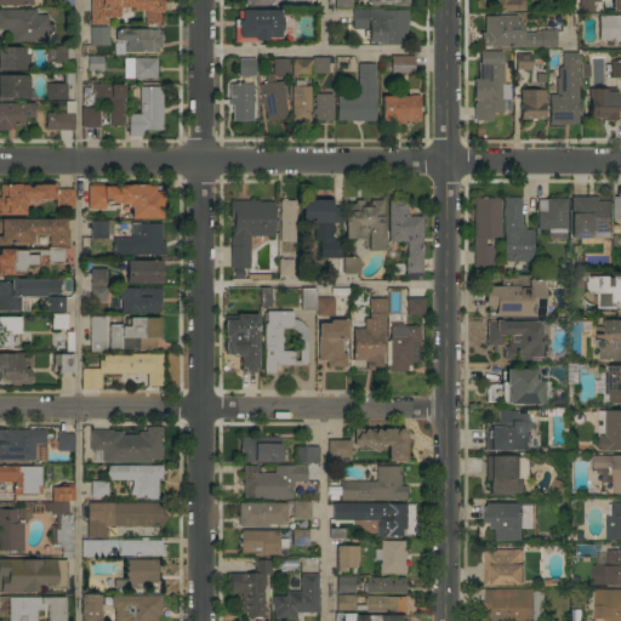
[(90,0),(161,0),(161,12),(159,12),(159,24),(144,24),(144,11),(132,11),(132,7),(120,7),(120,18),(107,18),(107,26),(90,26),(90,0)]
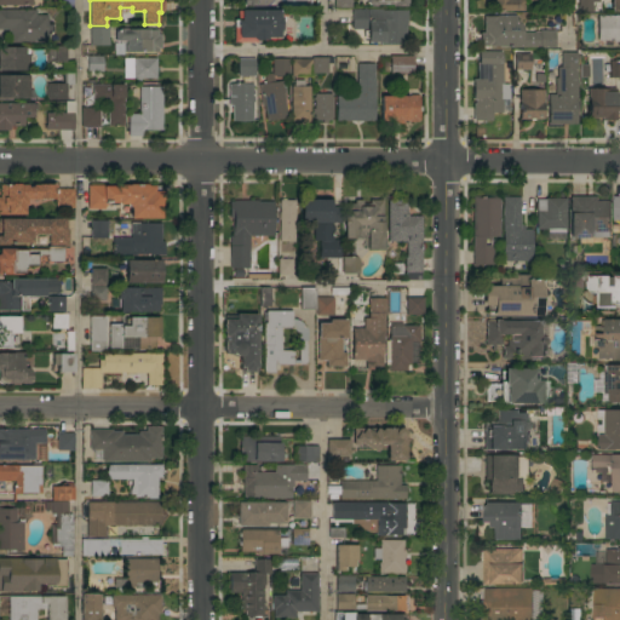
[(523,0),(523,11),(493,11),(493,0),(523,0)]
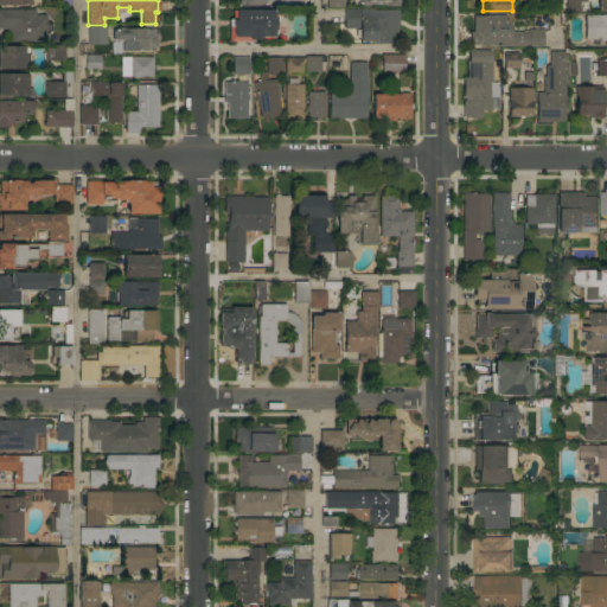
[(585,0),(564,0),(566,12),(579,12),(579,2),(586,2),(585,0)]
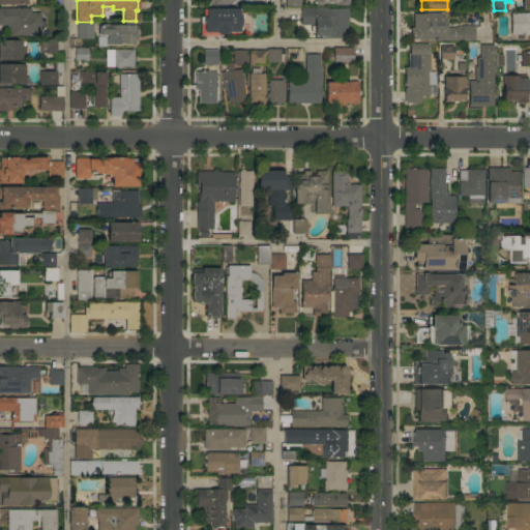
[(529,0),(521,0),(522,9),(529,9),(529,0)]
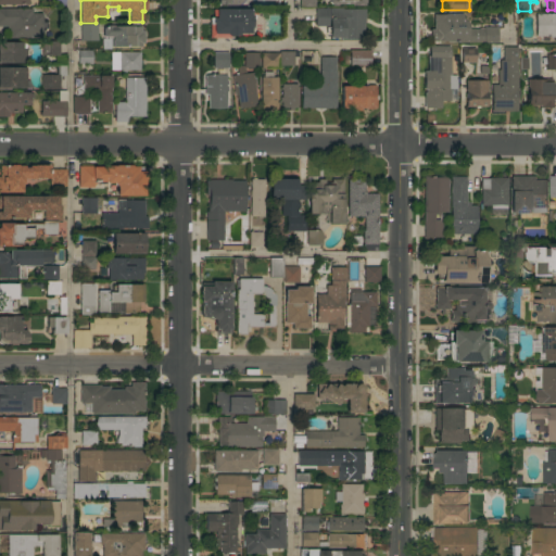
[(0,9),(32,9),(32,13),(42,13),(42,21),(48,21),(48,38),(8,38),(8,27),(0,27),(0,9)]
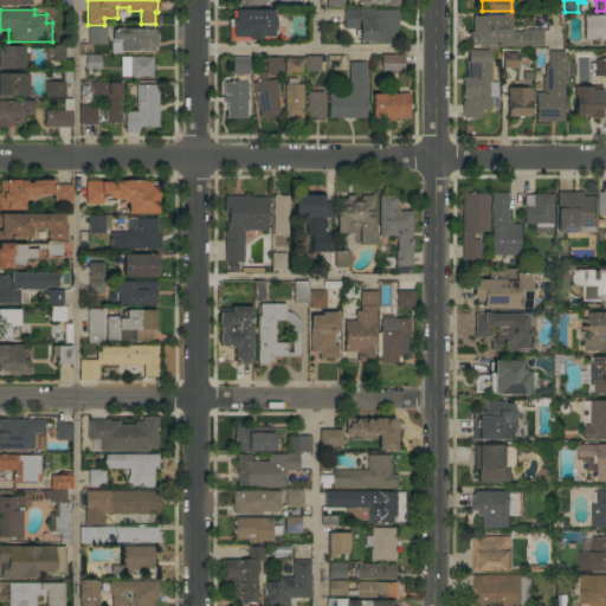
[(272,10),(272,36),(236,36),(236,23),(234,23),(234,10),(272,10)]
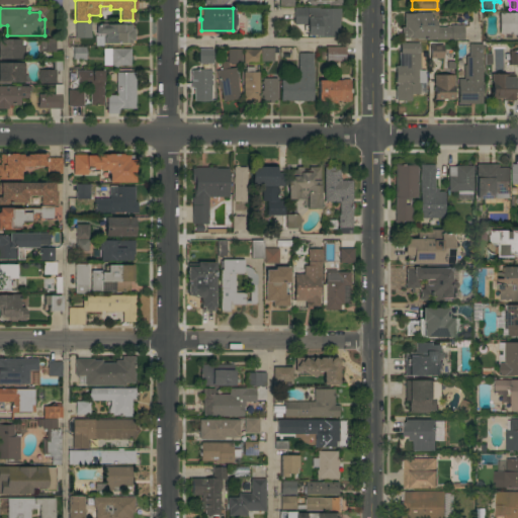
[(340,8),(340,21),(338,21),(339,37),(318,37),(318,35),(307,35),(307,32),(304,32),(304,26),(307,26),(307,24),(293,24),(293,8),(340,8)]
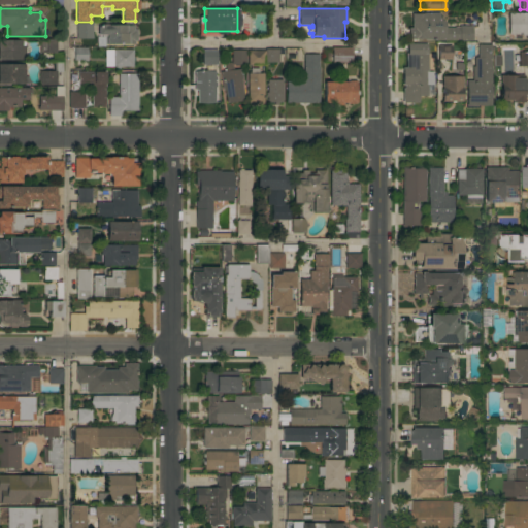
[(423,40),(423,39),(411,39),(411,13),(424,13),(439,13),(439,22),(461,22),(461,26),(472,26),(472,40),(459,40),(459,32),(456,32),(456,40),(423,40)]
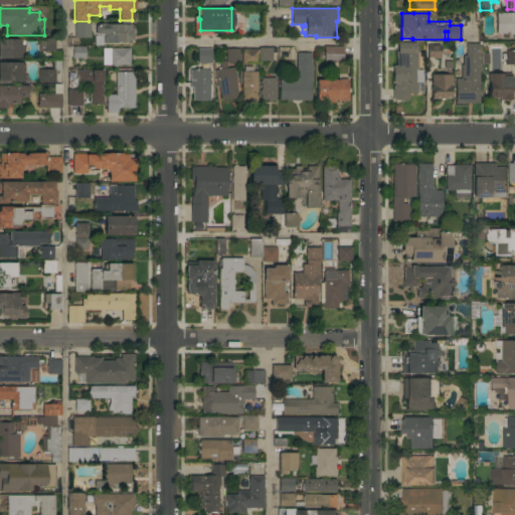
[(514,39),(513,39),(513,35),(508,35),(508,34),(496,34),(496,13),(514,13),(514,39)]
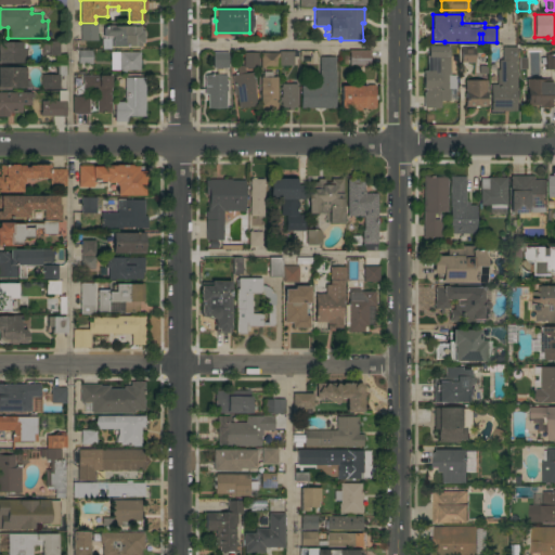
[(269,35),(269,21),(284,21),(284,35),(269,35)]
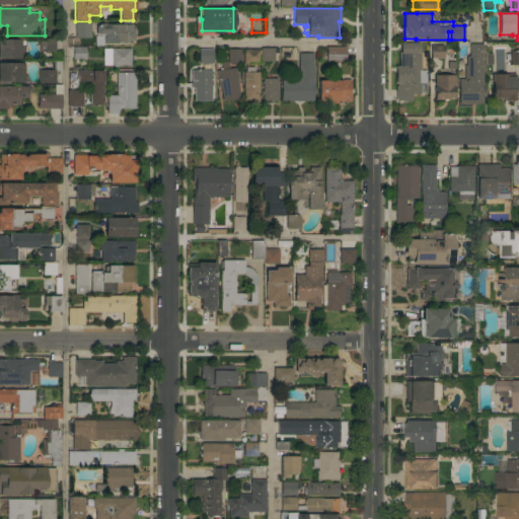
[(75,22),(90,22),(90,39),(75,39),(75,22)]
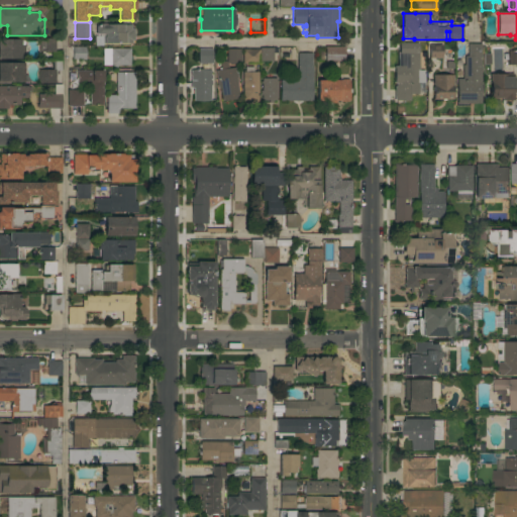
[(131,29),(133,29),(134,40),(131,40),(131,43),(102,43),(102,36),(100,36),(99,35),(99,34),(96,34),(96,23),(105,23),(105,24),(123,24),(123,25),(131,25),(131,29)]
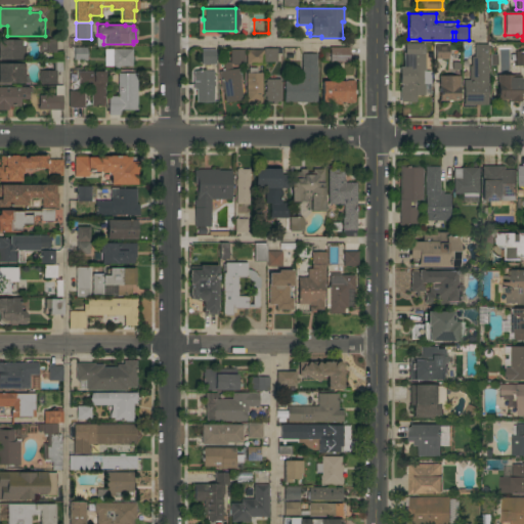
[(56,52),(62,52),(62,61),(52,61),(52,52),(40,52),(40,39),(56,39),(56,52)]
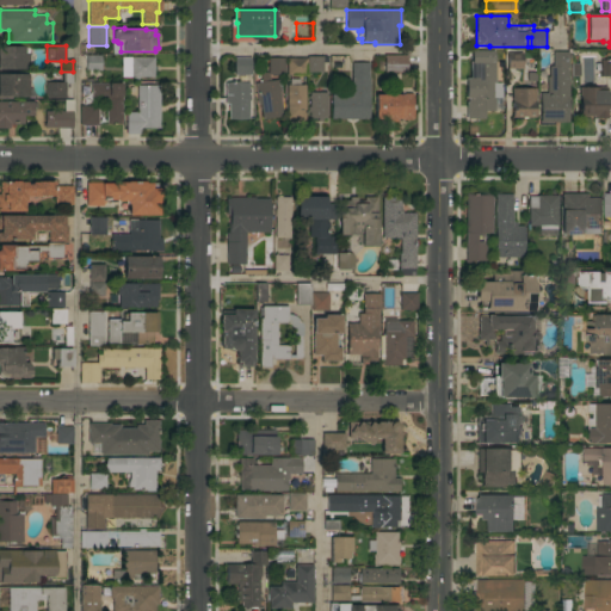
[(0,47),(24,47),(24,48),(31,47),(31,55),(29,55),(29,65),(26,65),(26,68),(0,68),(0,47)]
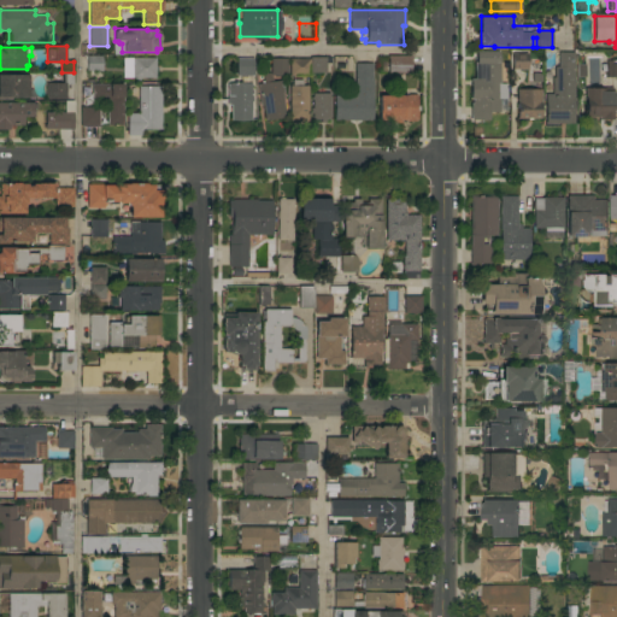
[(574,124),(544,124),(545,94),(550,94),(550,77),(552,77),(552,66),(558,66),(558,60),(556,60),(556,52),(574,52),(574,124)]
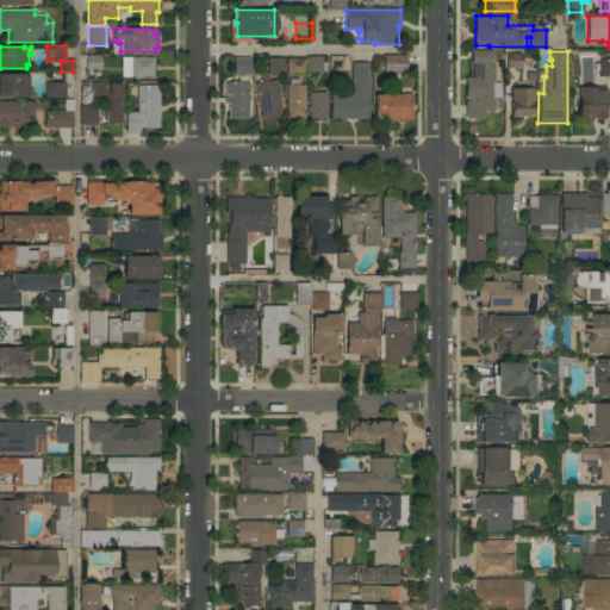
[(522,54),(522,68),(506,68),(506,54),(522,54)]
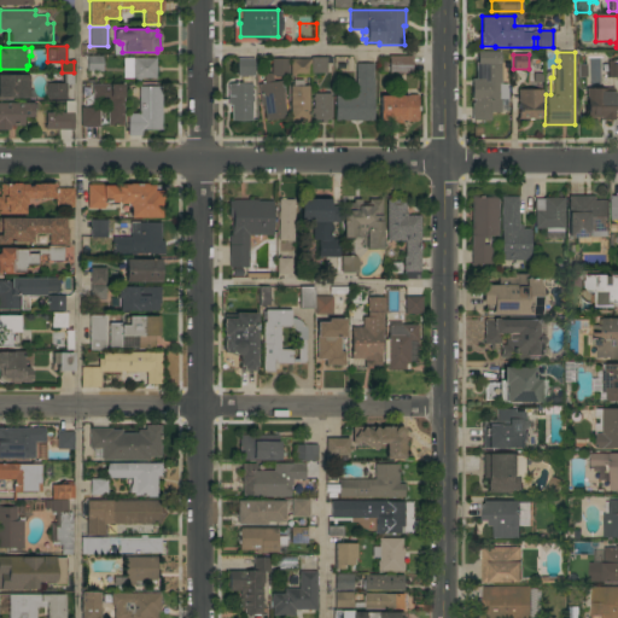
[(412,56),(412,74),(389,74),(389,56),(412,56)]
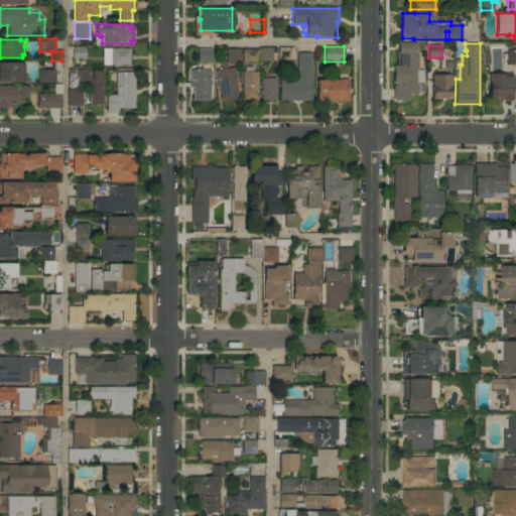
[(73,59),(73,47),(86,47),(86,59),(73,59)]
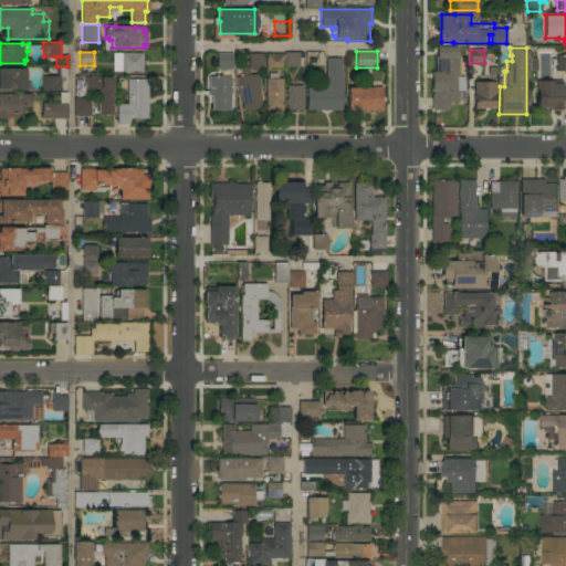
[(143,53),(143,72),(128,72),(128,74),(125,74),(125,72),(121,72),(121,53),(143,53)]
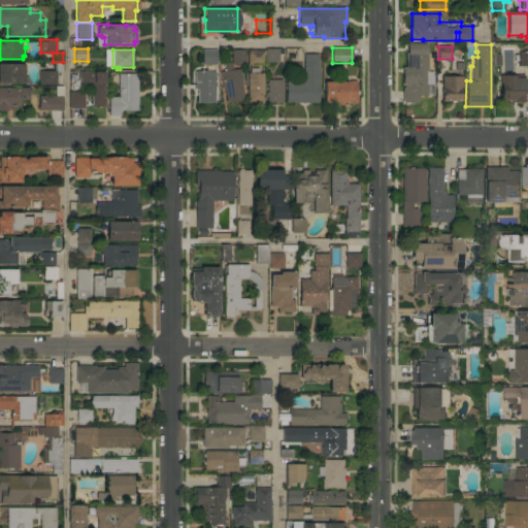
[(217,51),(217,64),(202,64),(202,50),(217,51)]
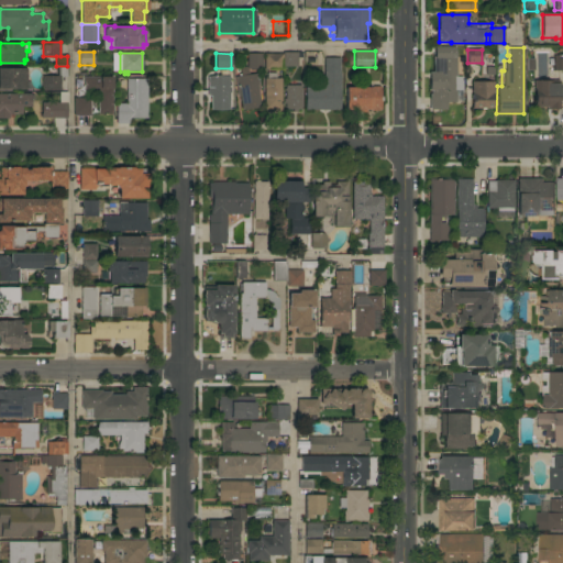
[(301,53),(301,58),(297,57),(297,66),(283,66),(283,53),(301,53)]
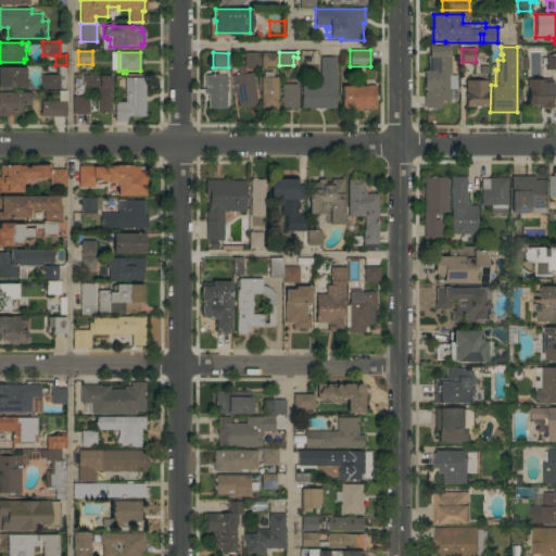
[(260,68),(244,68),(247,74),(253,73),(253,78),(255,78),(255,84),(254,84),(257,106),(239,109),(237,95),(234,95),(231,75),(237,75),(236,66),(243,66),(243,53),(260,53),(260,68)]
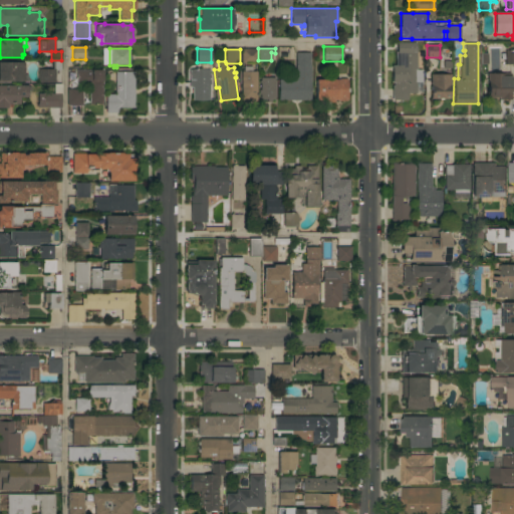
[(258,49),(258,63),(241,63),(241,49),(258,49)]
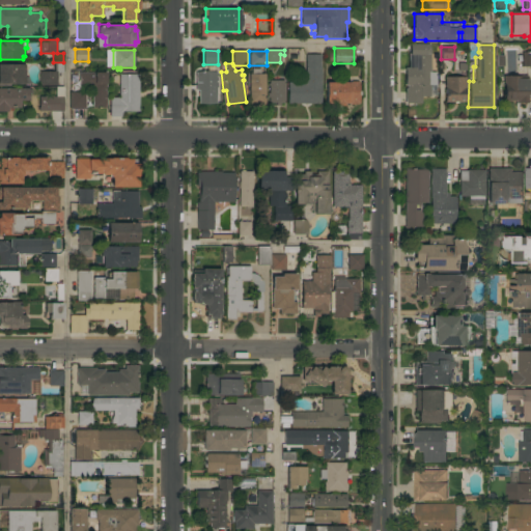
[(522,52),(530,52),(530,66),(522,66),(522,52)]
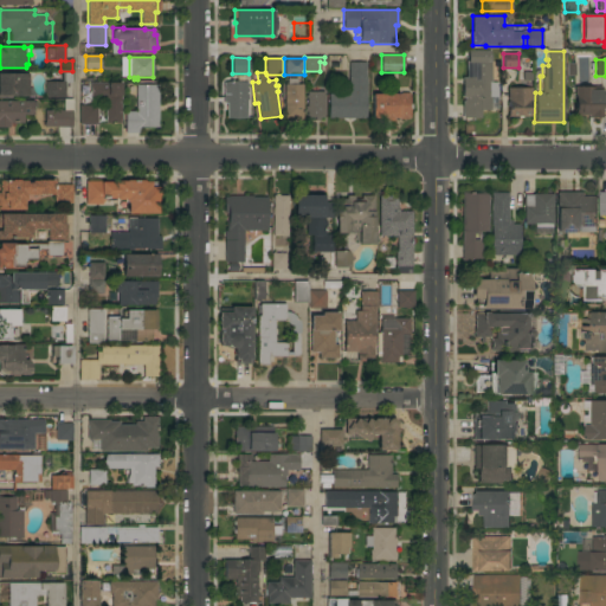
[(491,60),(491,62),(497,62),(497,82),(497,97),(490,97),(490,110),(481,110),(481,118),(462,118),(462,101),(464,101),(464,78),(466,78),(466,60),(491,60)]
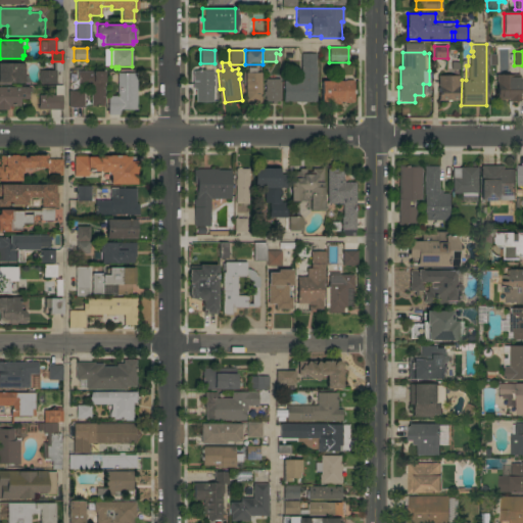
[(283,102),(283,81),(300,81),(301,53),(316,53),(316,66),(316,102),(283,102)]
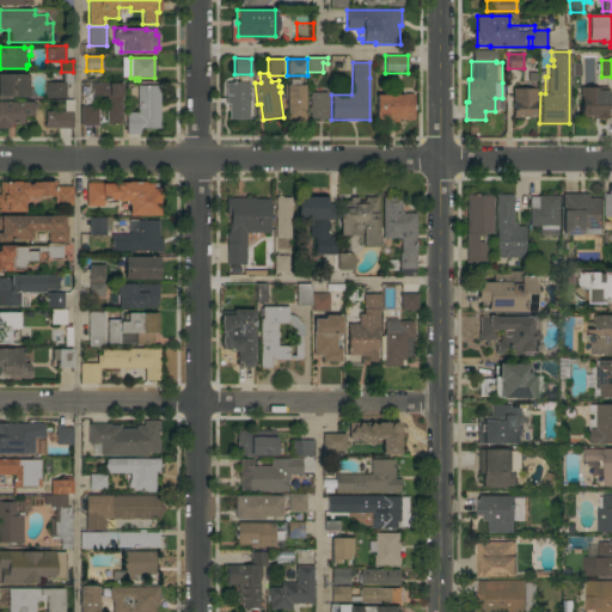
[(46,98),(46,81),(62,83),(62,72),(73,73),(73,84),(66,84),(66,98),(46,98)]
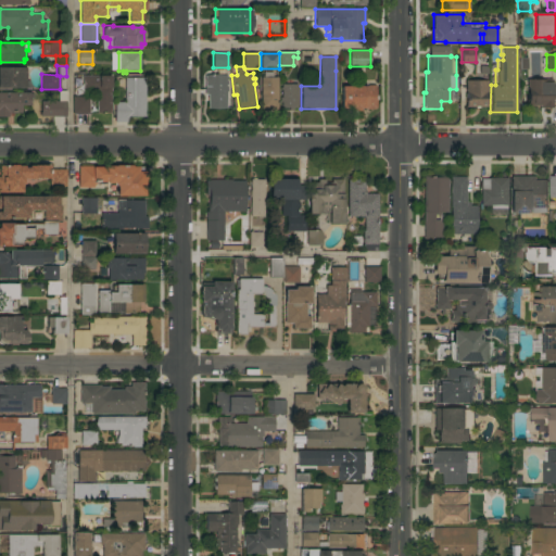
[(0,67),(26,67),(26,80),(28,80),(33,88),(0,88),(0,67)]
